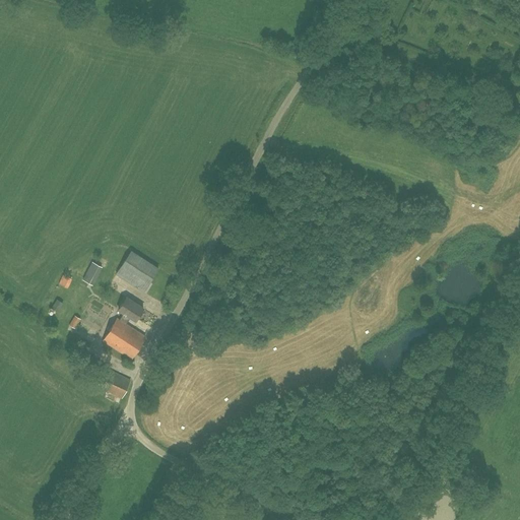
[(158,269),(131,251),(116,274),(144,291),(158,269)]
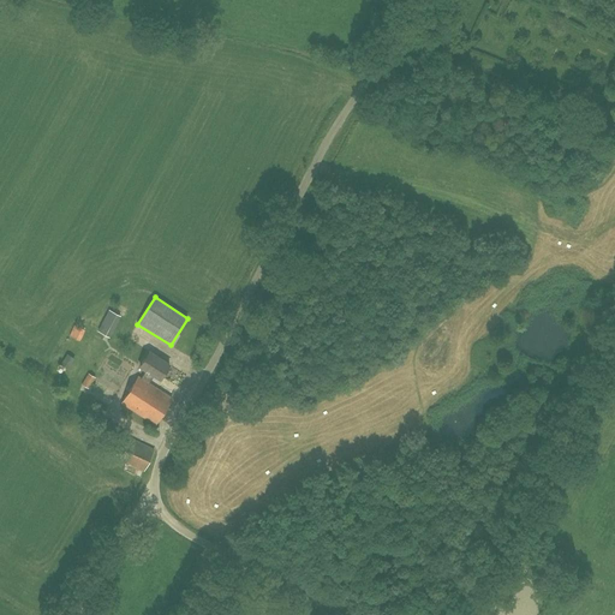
[(121,316),(109,309),(97,330),(111,338),(121,316)]
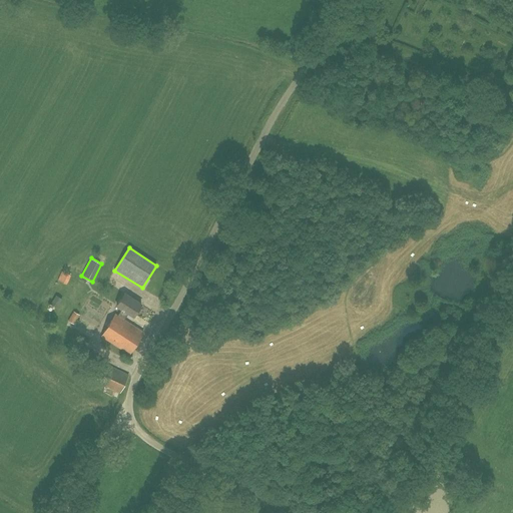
[(71,276),(62,272),(57,281),(66,285),(71,276)]
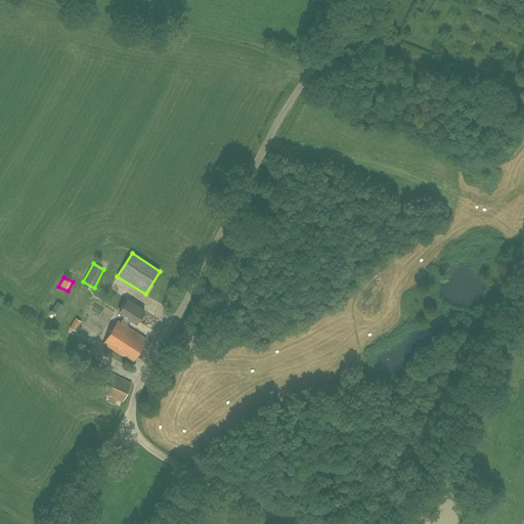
[(103,343),(132,361),(147,339),(128,326),(131,319),(137,323),(144,311),(127,300),(119,312),(125,315),(121,322),(119,320),(103,343)]
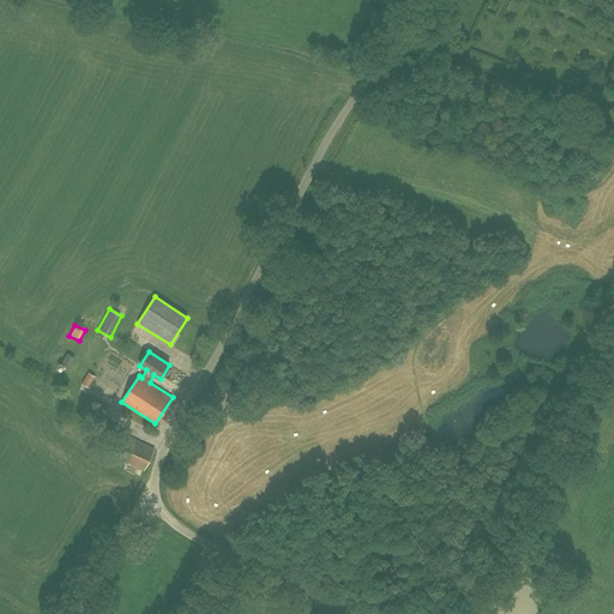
[(67,369),(74,357),(67,353),(60,365),(67,369)]
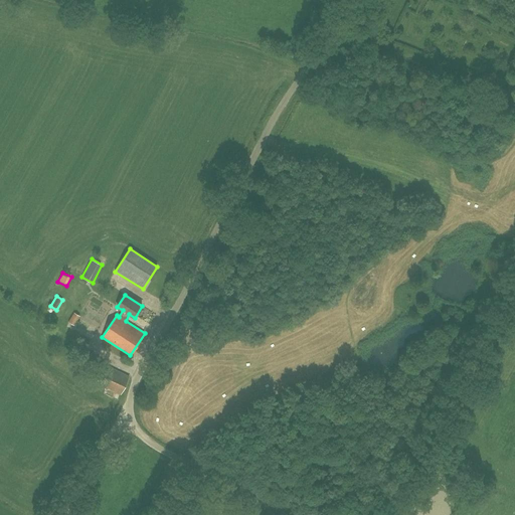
[(74,312),(68,322),(74,326),(80,316),(74,312)]
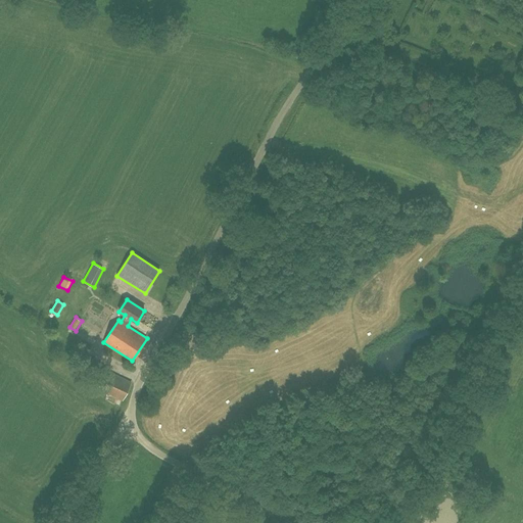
[(90,374),(94,367),(82,360),(74,374),(91,383),(89,385),(103,392),(103,391),(123,400),(132,383),(112,373),(107,382),(90,374)]
